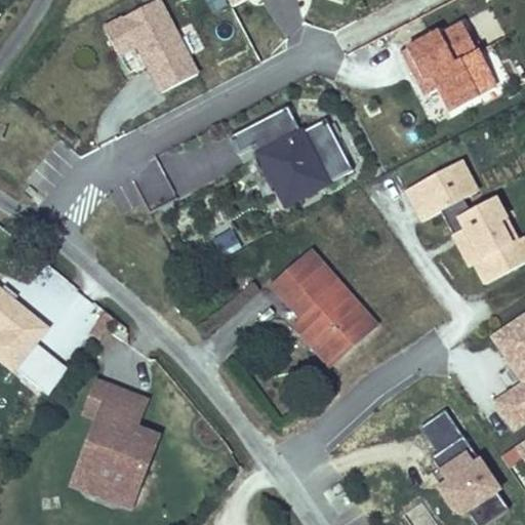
[(200,72),(164,0),(154,0),(104,26),(118,54),(136,45),(160,92),(200,72)]
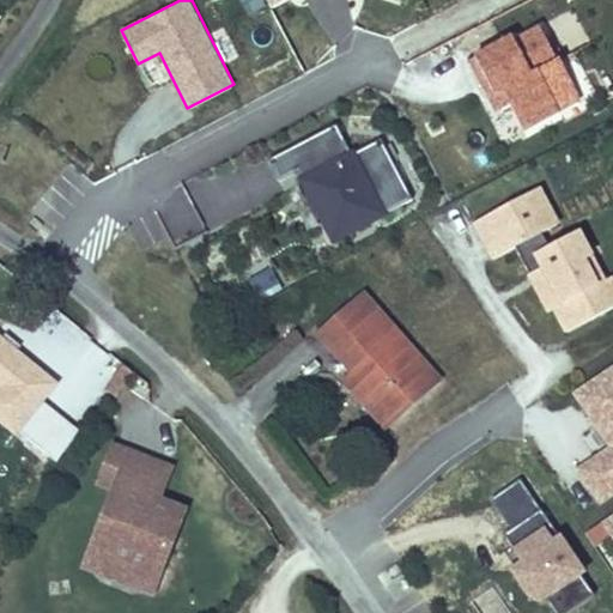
[(235,0),(244,22),(263,12),(258,0),(235,0)]
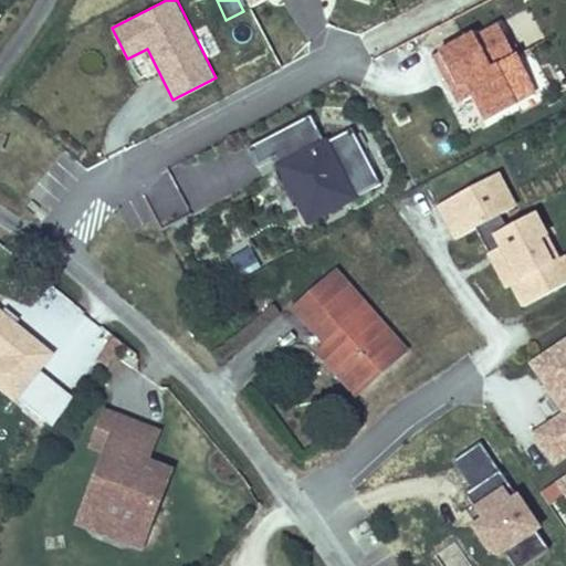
[(480,31),(478,27),(437,48),(439,51),(431,55),(456,102),(471,94),(483,118),(516,101),(499,65),(517,55),(499,21),(480,31)]
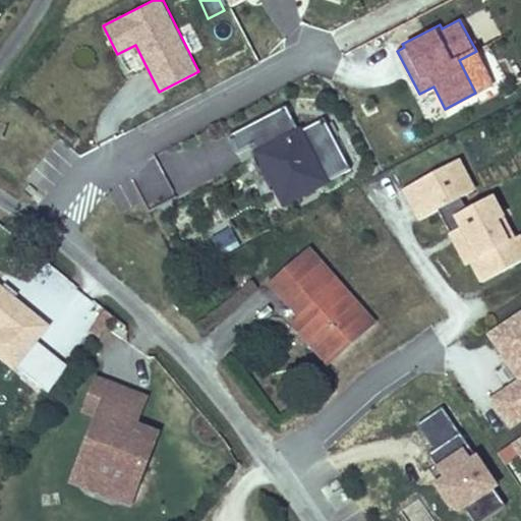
[(237,155),(252,147),(283,206),(352,170),(325,116),(302,128),(301,125),(297,127),(287,106),(228,135),(237,155)]
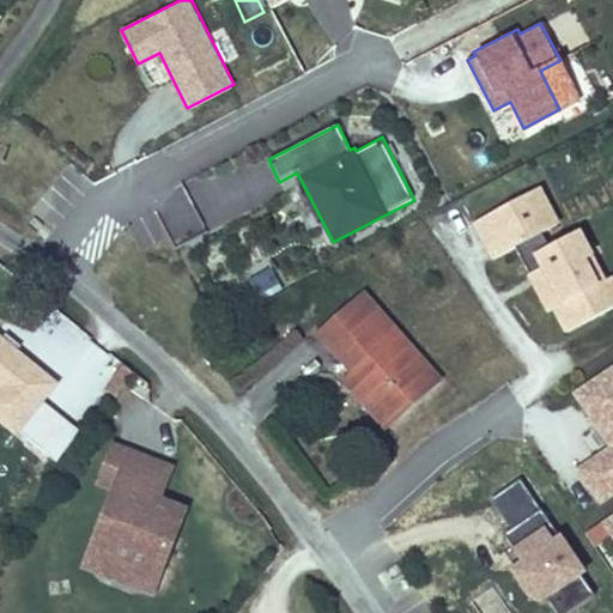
[(530,272),(526,273),(546,313),(552,310),(563,332),(612,307),(612,273),(607,277),(581,226),(550,243),(544,231),(560,223),(541,187),(472,222),(491,259),(517,246),(530,272)]
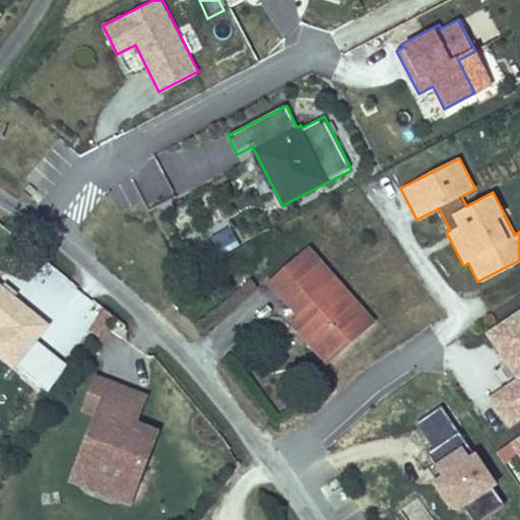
[(111,191),(122,210),(144,197),(150,206),(173,193),(154,161),(129,177),(130,180),(111,191)]
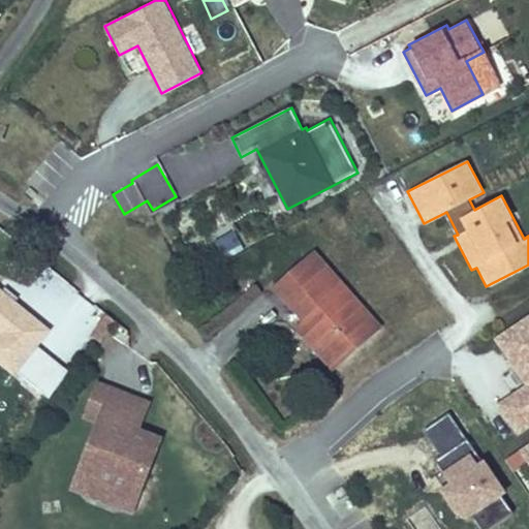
[(232,231),(213,243),(223,262),(243,251),(232,231)]
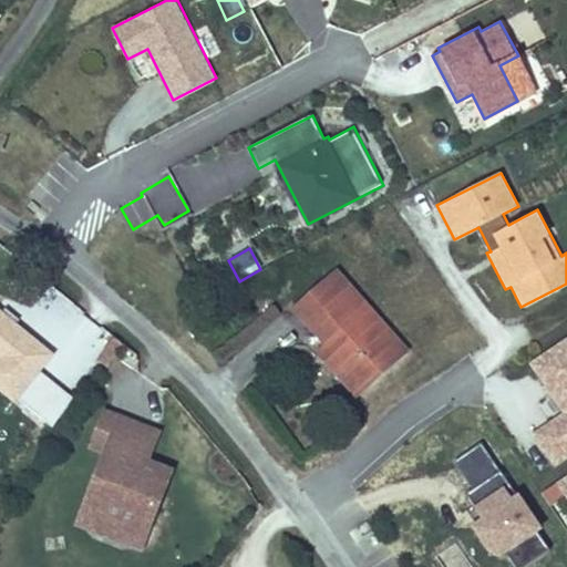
[(354,399),(410,350),(336,267),(291,307),(326,344),(343,366),(333,374),(354,399)]
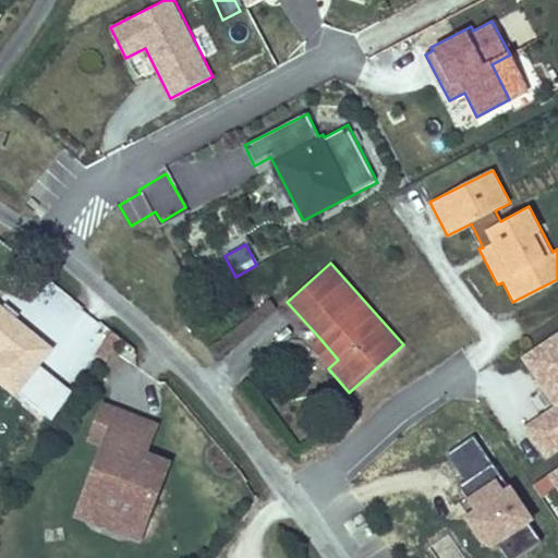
[(19,314),(4,302),(1,305),(16,317),(19,314)]
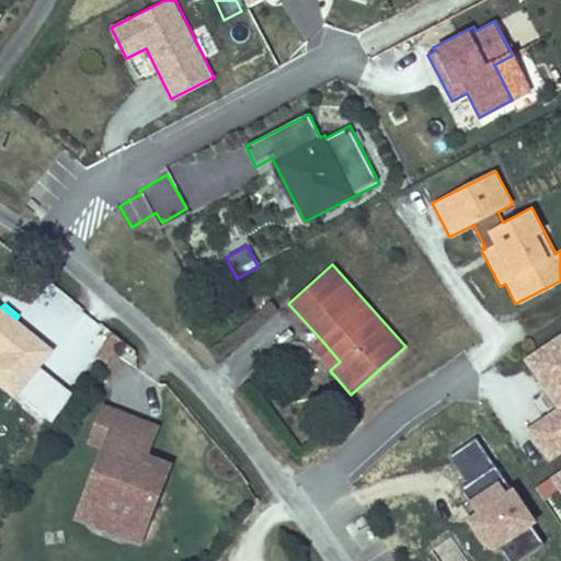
[(16,319),(1,307),(0,305),(0,385),(14,397),(54,350),(16,319)]
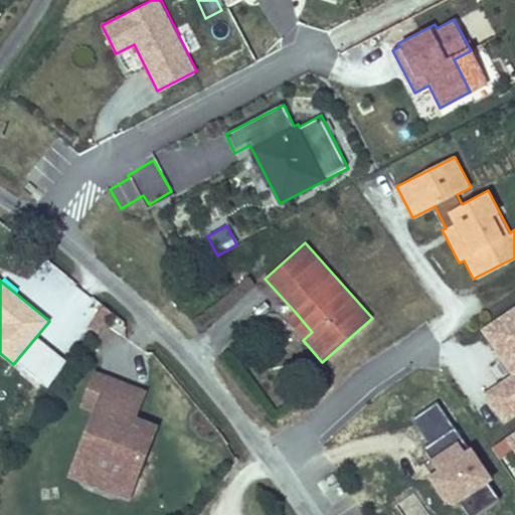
[(514,411),(514,306),(480,329),(511,375),(484,393),(502,420),(514,411)]
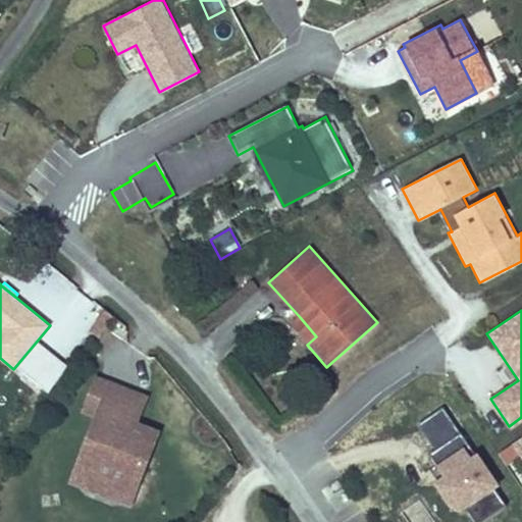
[(307,345),(316,336),(300,317),(290,326),(307,345)]
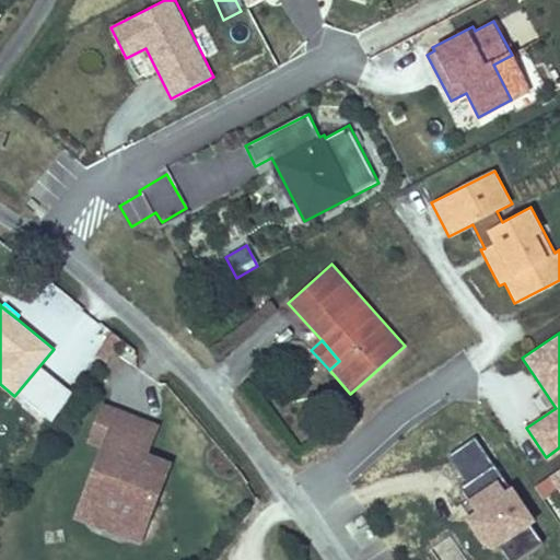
[(100,448),(73,517),(139,543),(170,462),(148,454),(159,424),(101,403),(85,443),(100,448)]
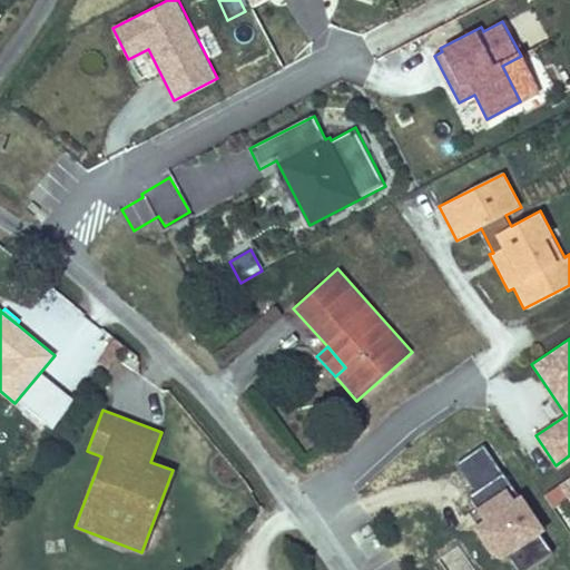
[(475,491),(470,495),(484,518),(473,526),(498,563),(548,530),(523,493),(516,498),(508,487),(512,483),(504,472),(502,474),(483,445),(457,463),(475,491)]
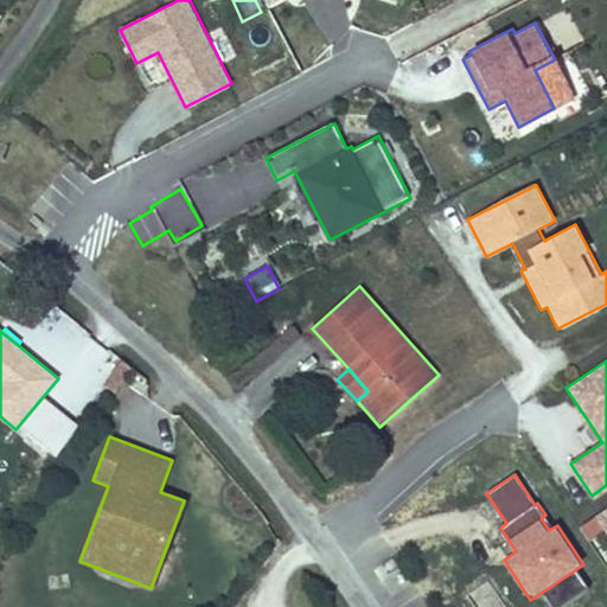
[(606,506),(593,517),(606,537),(606,506)]
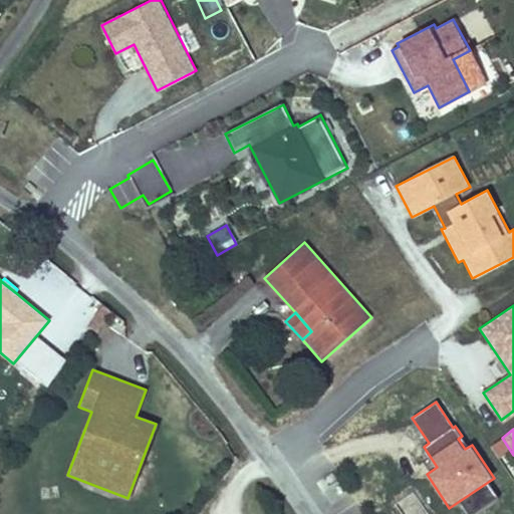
[(398,503),(405,513),(427,513),(413,493),(398,503)]
